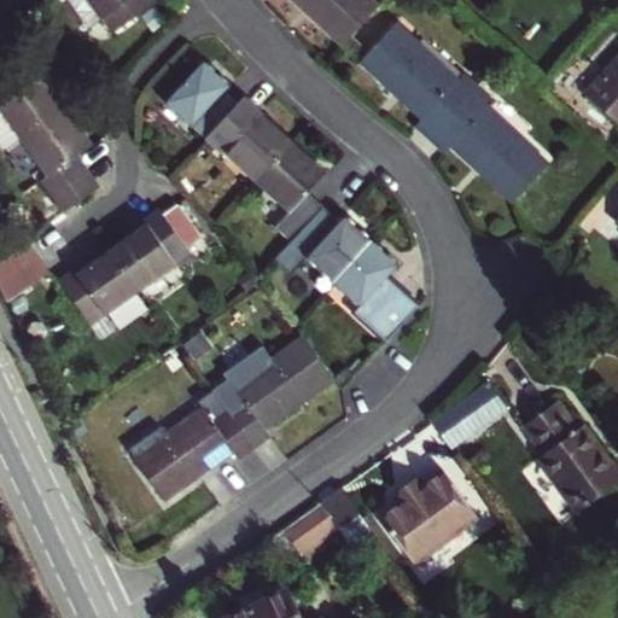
[(65,0),(88,30),(101,21),(112,34),(155,4),(151,0),(65,0)]
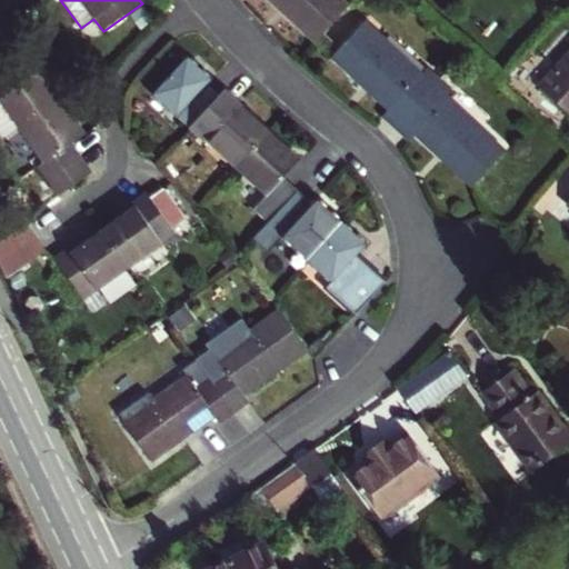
[(269,0),(285,16),(289,10),(278,0),(269,0)]
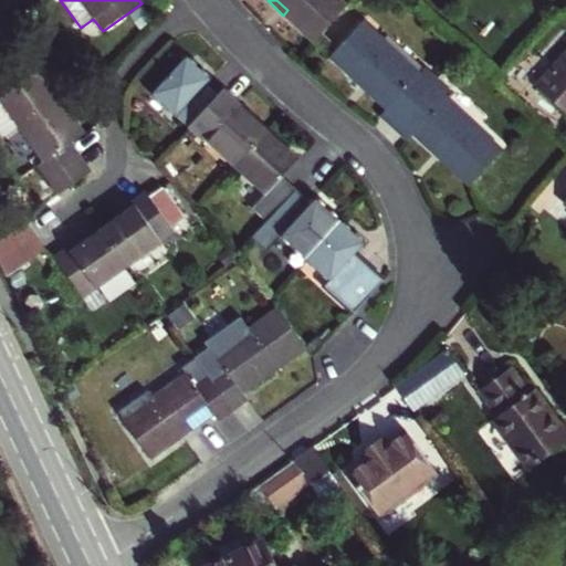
[(283,16),(313,42),(345,8),(337,0),(276,0),(287,10),(283,16)]
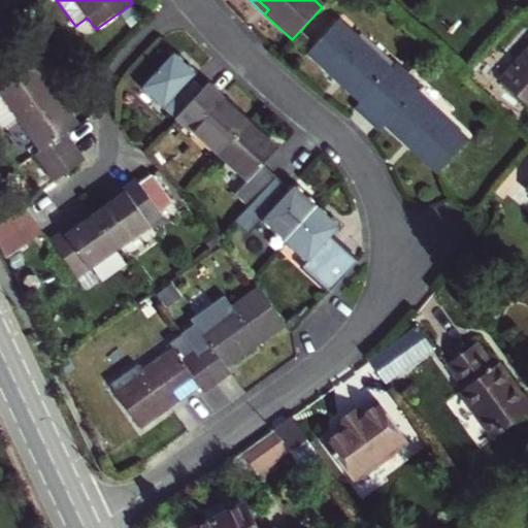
[(355,107),(366,118),(406,74),(395,65),(389,69),(337,22),(308,53),(334,78),(338,74),(364,97),(360,102),(355,107)]
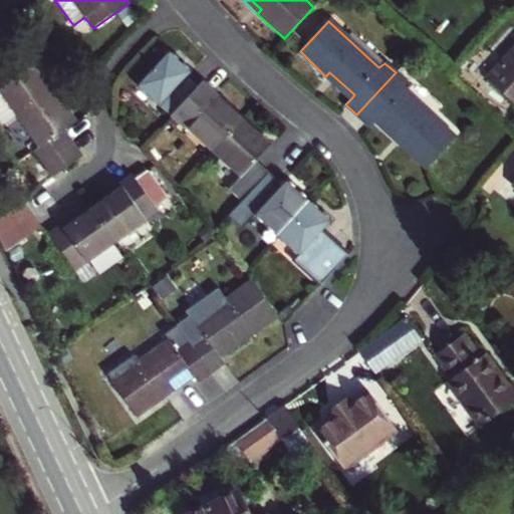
[(513,49),(487,79),(513,103),(513,49)]
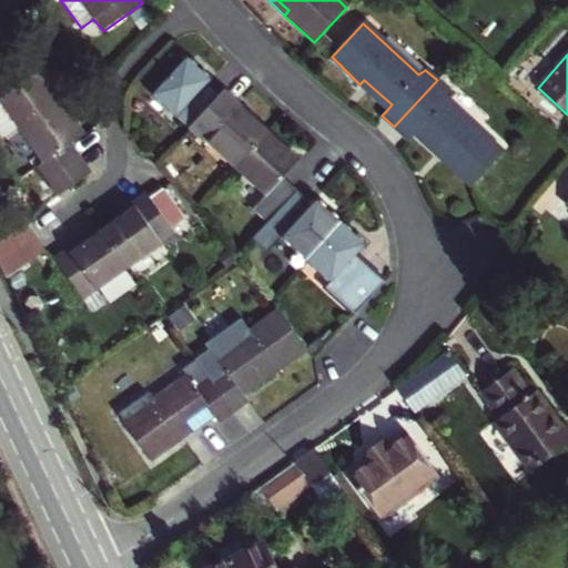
[(190,127),(217,97),(204,84),(210,80),(185,57),(153,92),(190,127)]
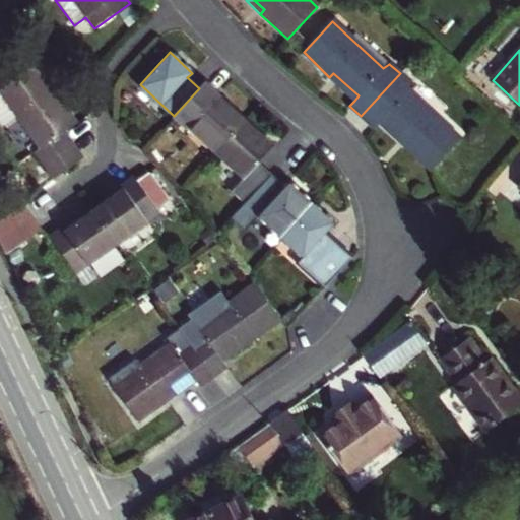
[(35,152),(54,179),(82,159),(64,133),(71,128),(51,99),(56,94),(35,66),(0,90),(0,91),(41,148),(35,152)]
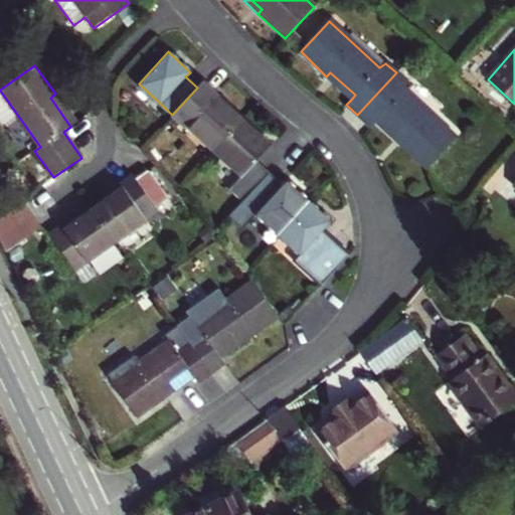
[(330,72),(326,76),(351,100),(355,95),(330,72)]
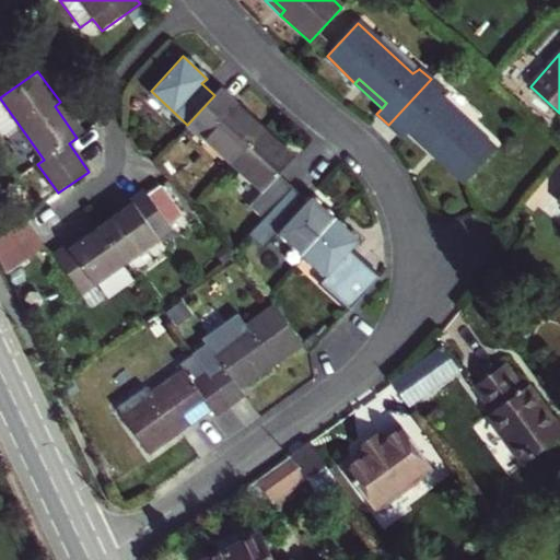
[(445,92),(431,79),(388,125),(401,137),(411,127),(440,153),(435,158),(464,183),(496,149),(440,98),(445,92)]
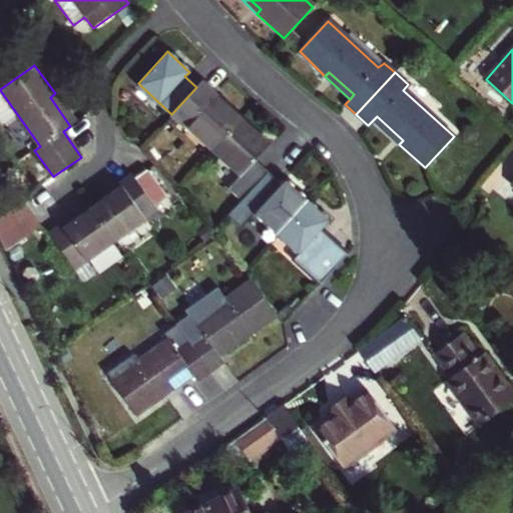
[(210,151),(240,119),(213,93),(201,82),(196,87),(171,114),(210,151)]
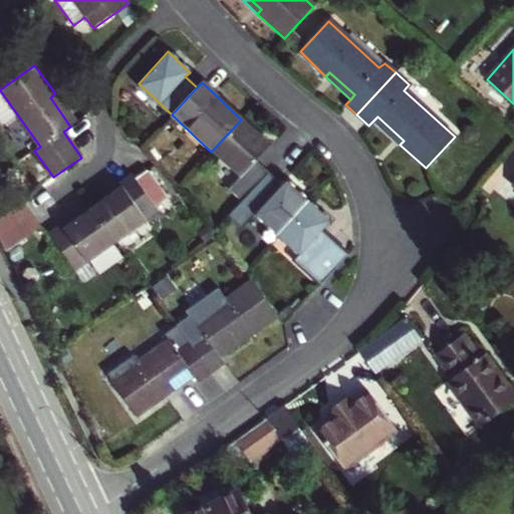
[(50,97),(70,126),(75,122),(55,93),(50,97)]
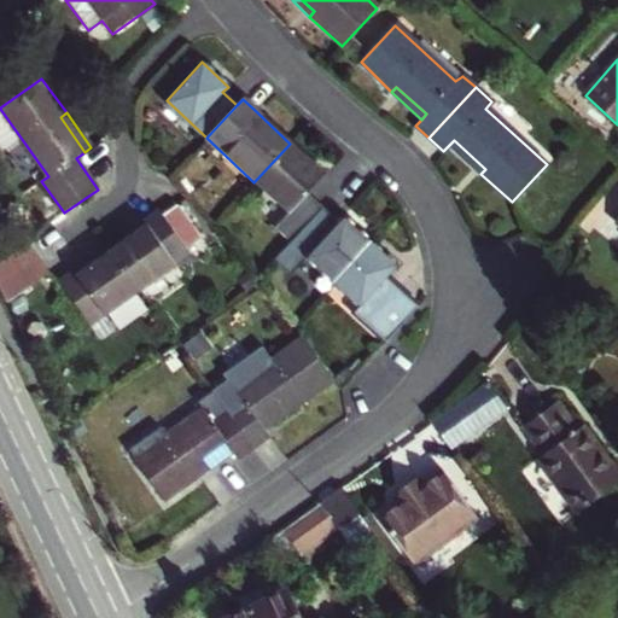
[(291,242),(322,208),(308,194),(324,175),(290,144),(254,182),(287,215),(275,227),(291,242)]
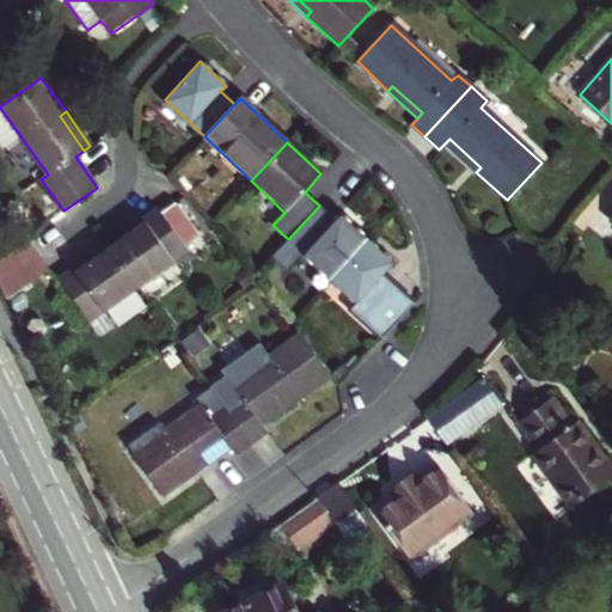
[(330,279),(368,239),(340,214),(335,219),(319,206),(288,239),(271,257),(288,273),(305,256),(330,279)]
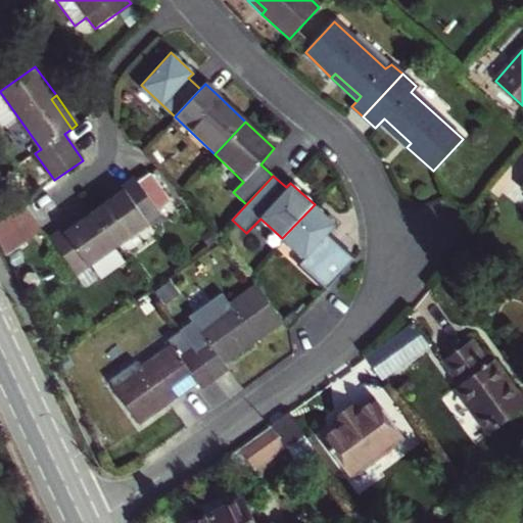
[(117,197),(95,214),(117,245),(159,215),(135,179),(114,192),(117,197)]
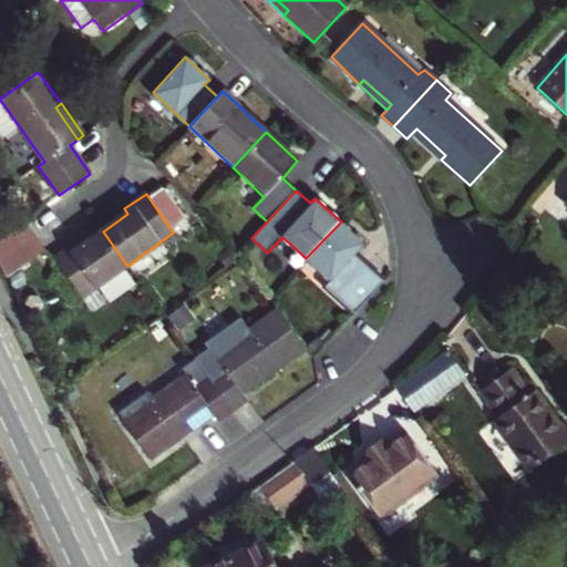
[(325,287),(353,313),(384,280),(354,254),(364,243),(341,222),(306,258),(331,281),(325,287)]
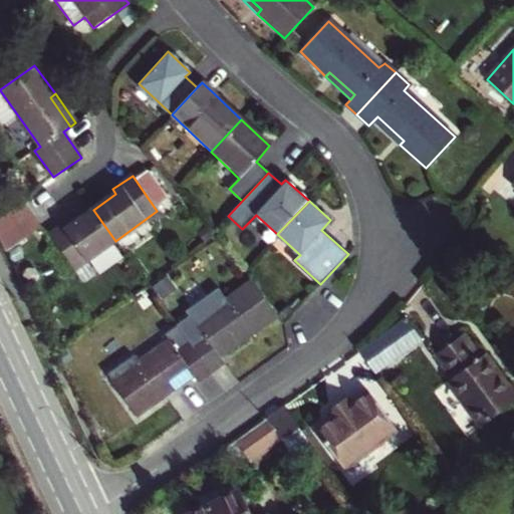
[(0,223),(0,241),(4,250),(36,226),(24,206),(0,223)]
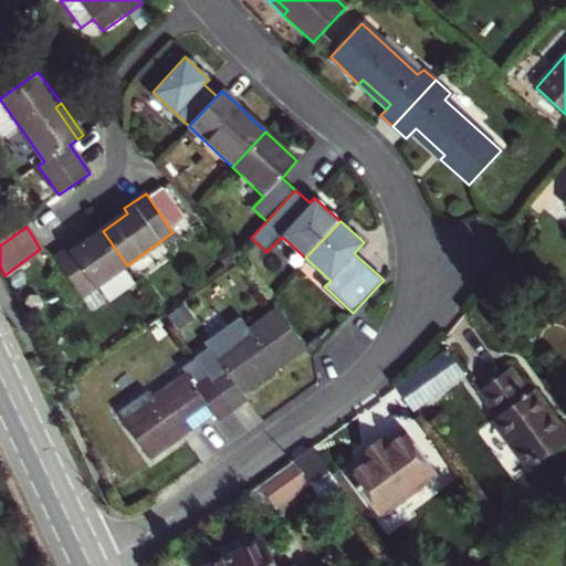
[(82,297),(127,265),(103,231),(77,249),(75,244),(54,259),(82,297)]
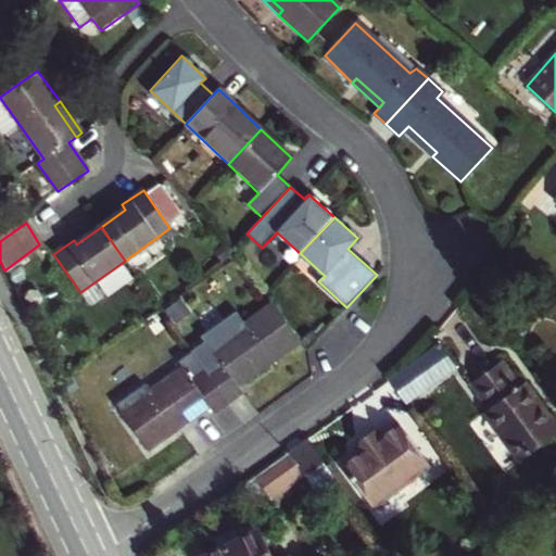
[(204,342),(190,352),(227,402),(241,392),(235,380),(264,359),(267,366),(300,342),(272,305),(242,325),(236,316),(202,339),(204,342)]
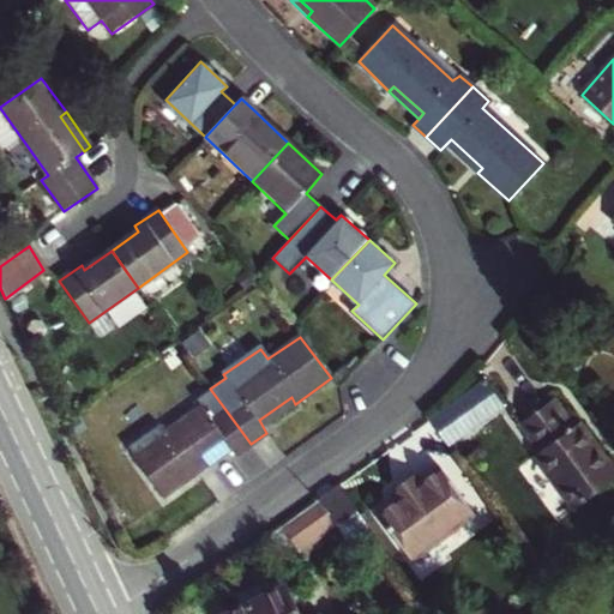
[(429,420),(447,445),(505,405),(485,379),(429,420)]
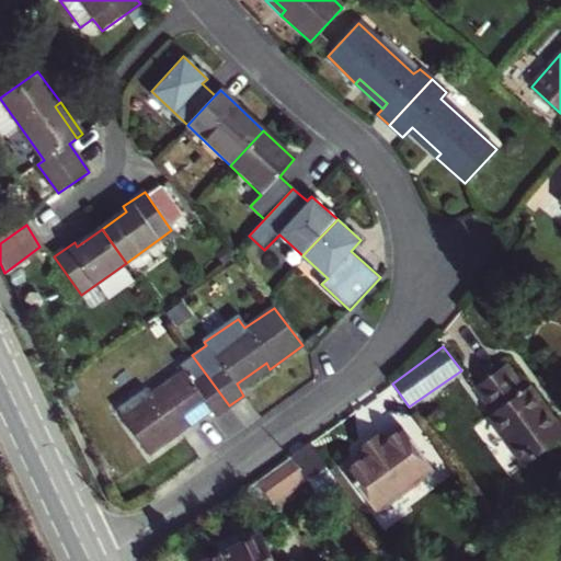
[(121,415),(149,455),(180,432),(176,426),(207,405),(214,416),(229,405),(192,355),(176,365),(183,374),(121,415)]
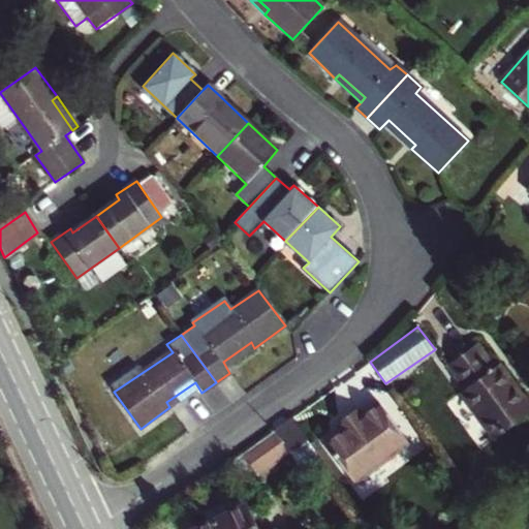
[(495,367),(476,342),(446,364),(465,389),(461,392),(494,437),(528,410),(528,404),(499,364),(495,367)]
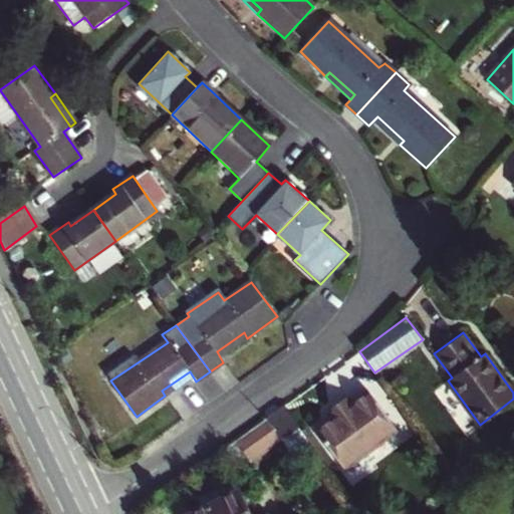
[(333,417),(315,429),(343,468),(397,430),(369,390),(350,404),(344,398),(341,400),(332,406),(327,410),(333,417)]
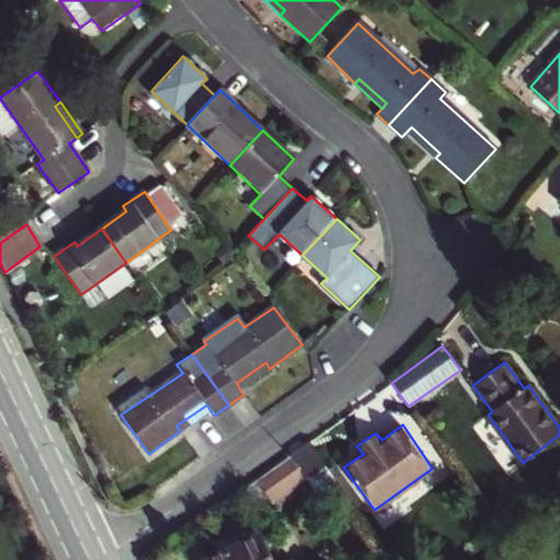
[(310,441),(290,455),(306,479),(319,496),(336,485),(339,482),(310,441)]
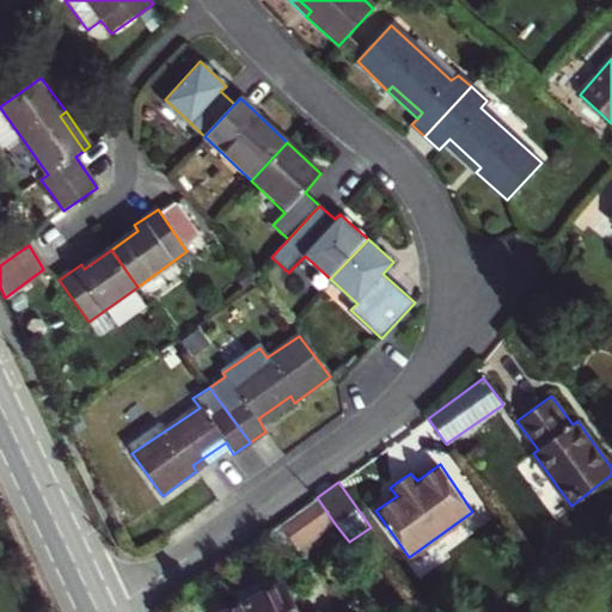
[(317,497),(281,524),(298,549),(335,524),(317,497)]
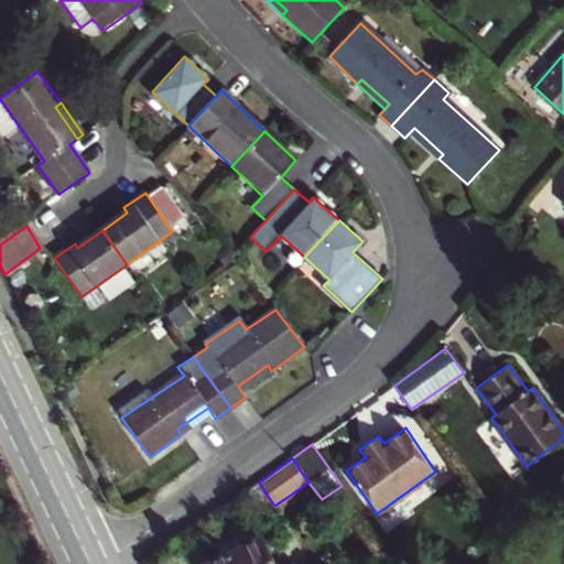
[(267,522),(246,533),(250,542),(261,538),(271,532),(267,522)]
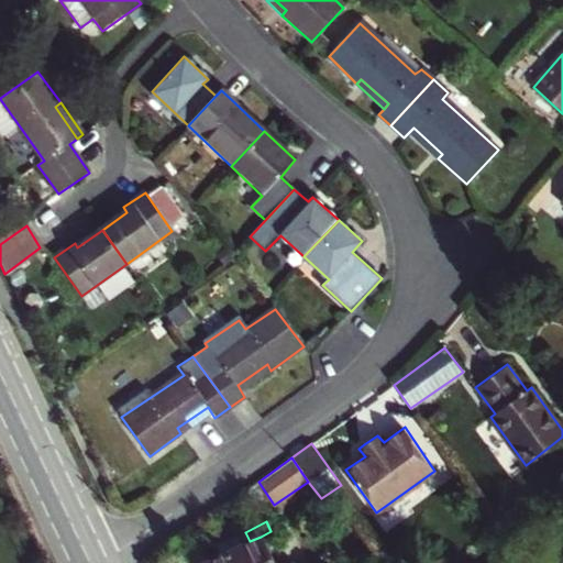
[(272,562),(261,537),(250,541),(245,532),(243,528),(214,542),(218,549),(211,553),(216,560),(209,562),(272,562)]
